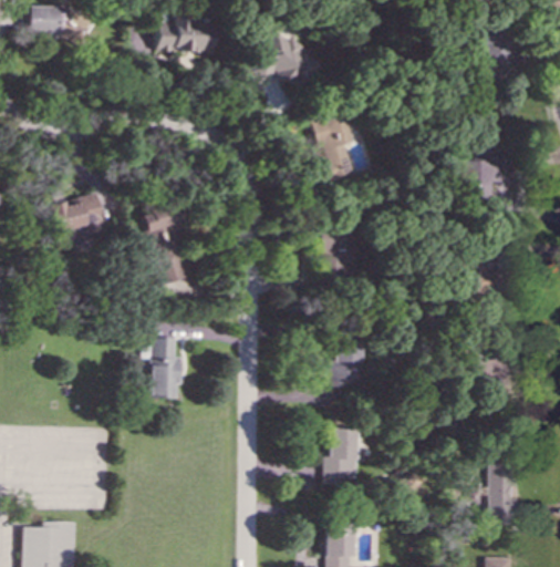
[(86,35),(86,7),(30,4),(30,33),(86,35)]
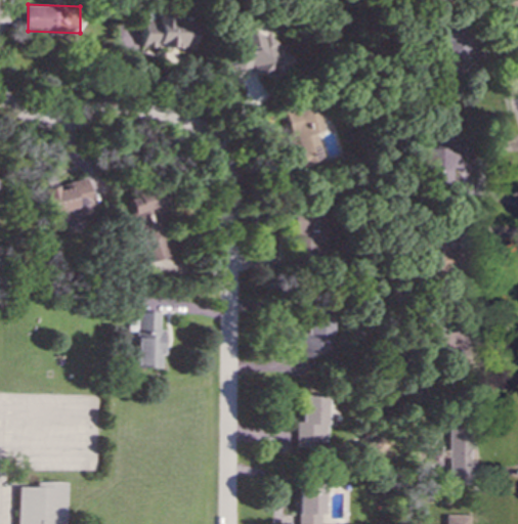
[(145,20),(144,47),(196,48),(198,17),(175,16),(175,11),(161,11),(161,20),(145,20)]
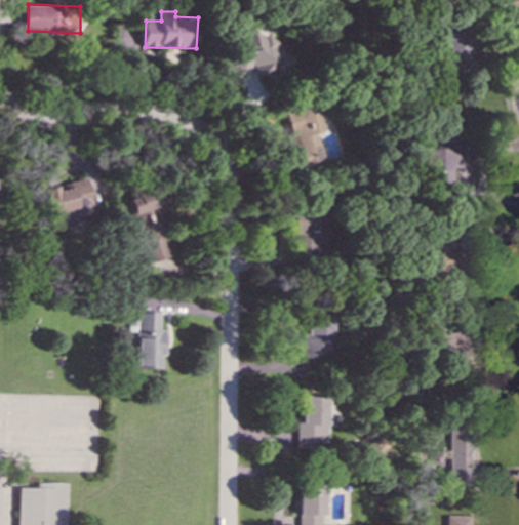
[(454,40),(433,64),(453,83),(486,47),(472,35),(469,37),(455,25),(447,34),(454,40)]
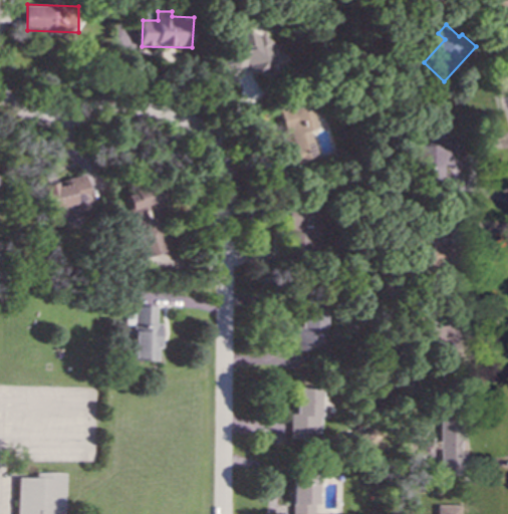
[(291,56),(261,34),(260,36),(250,28),(224,64),(238,75),(245,66),(256,74),(260,68),(274,79),(291,56)]
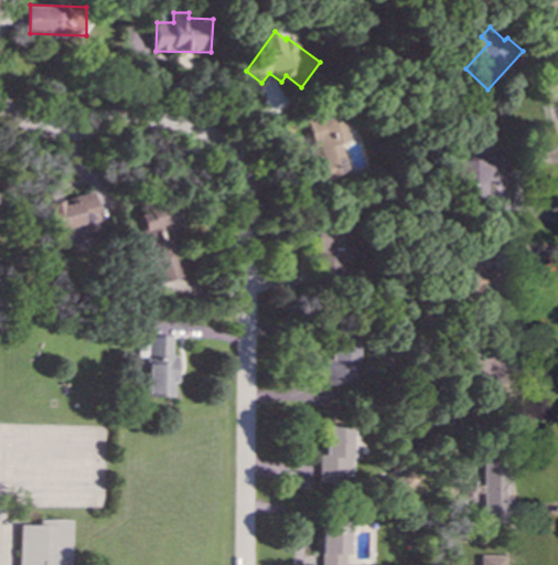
[(344,142),(350,141),(344,112),(313,117),(324,179),(351,174),(344,142)]
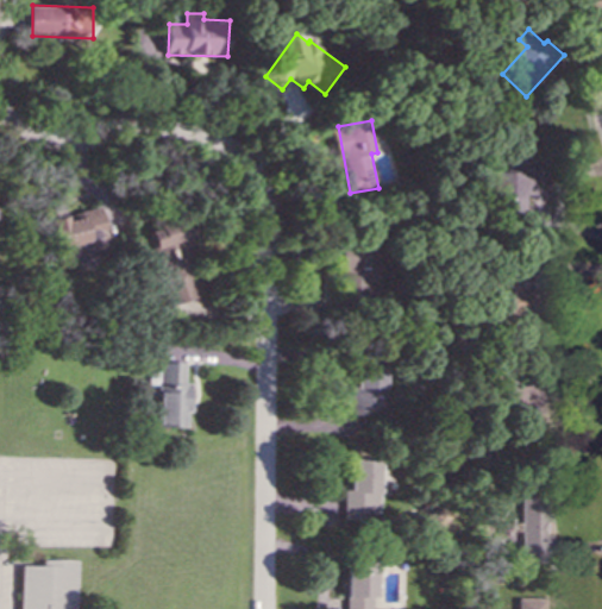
[(550,149),(512,149),(513,171),(500,173),(501,207),(530,207),(530,195),(550,195),(550,149)]
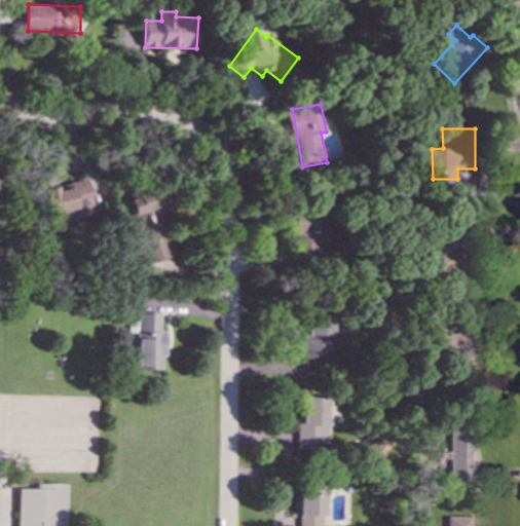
[(99,214),(89,178),(45,189),(56,226),(70,222),(73,234),(89,230),(86,217),(99,214)]
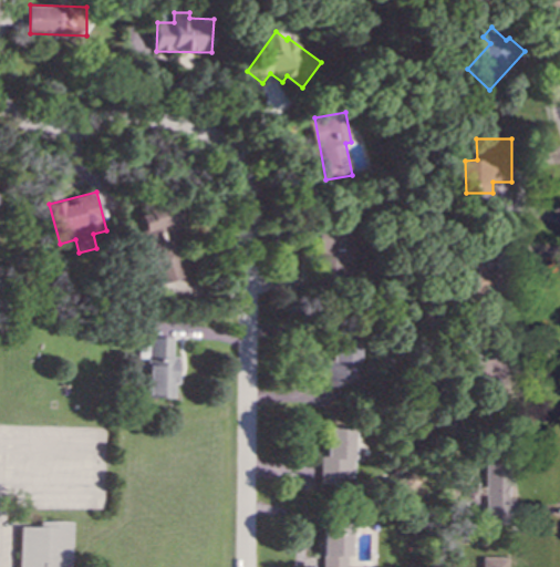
[(343,249),(343,224),(319,225),(320,261),(327,260),(328,277),(350,277),(350,249),(343,249)]
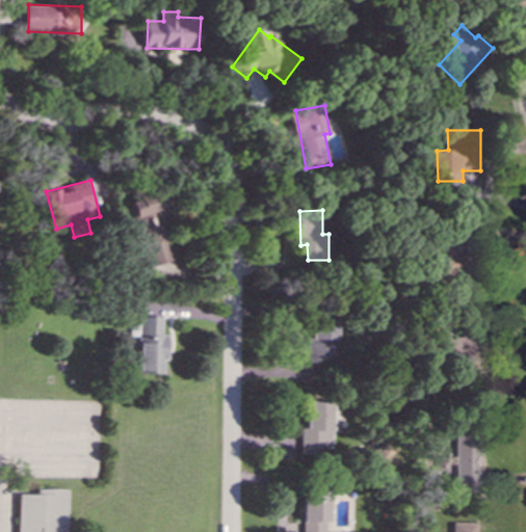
[(338,345),(340,310),(314,309),(312,362),(335,363),(335,370),(343,370),(344,345),(338,345)]
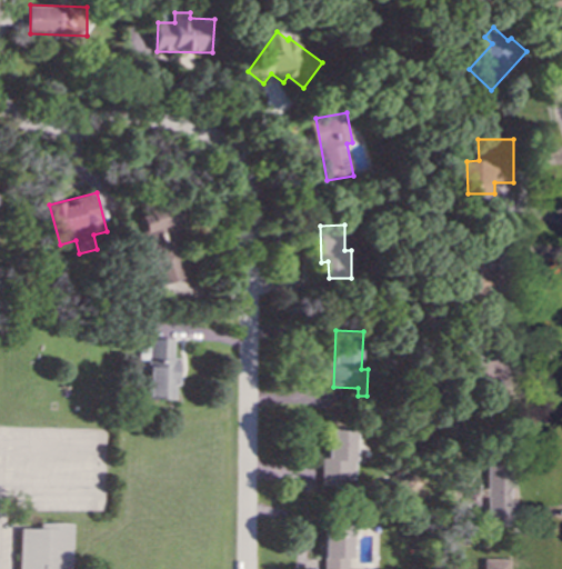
[(184,358),(177,358),(178,338),(154,338),(153,347),(146,347),(144,357),(153,357),(152,398),(179,398),(179,385),(183,385),(184,358)]
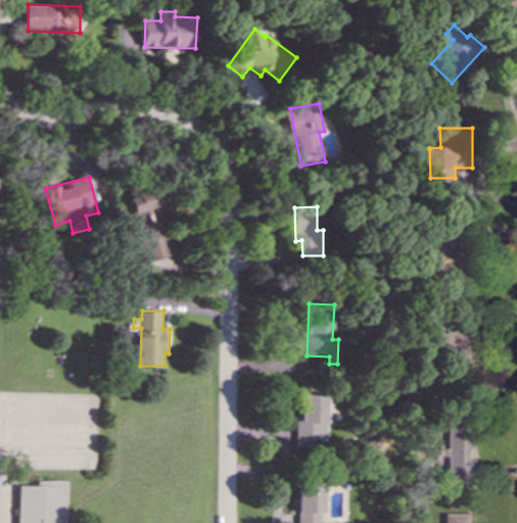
[(441,355),(477,357),(478,329),(441,329),(441,355)]
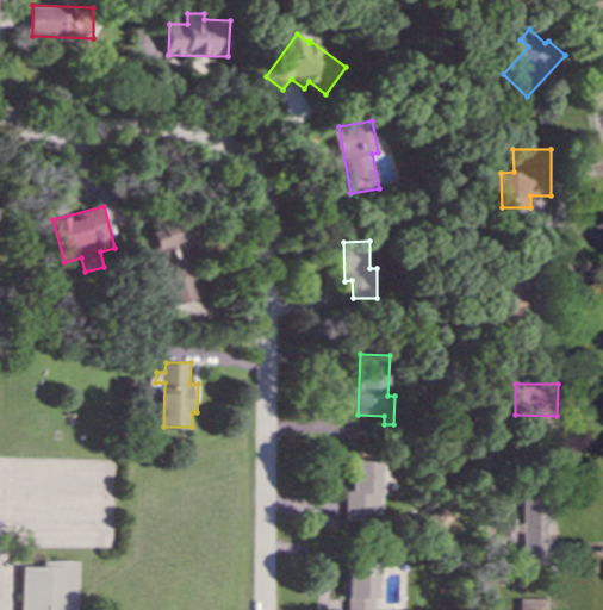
[(384,462),(355,461),(355,491),(348,491),(348,521),(370,521),(370,516),(384,517),(384,462)]
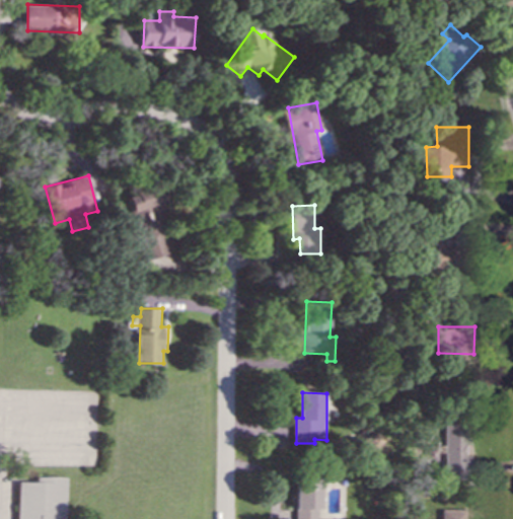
[(20,482),(19,518),(67,518),(68,476),(39,475),(39,482),(20,482)]
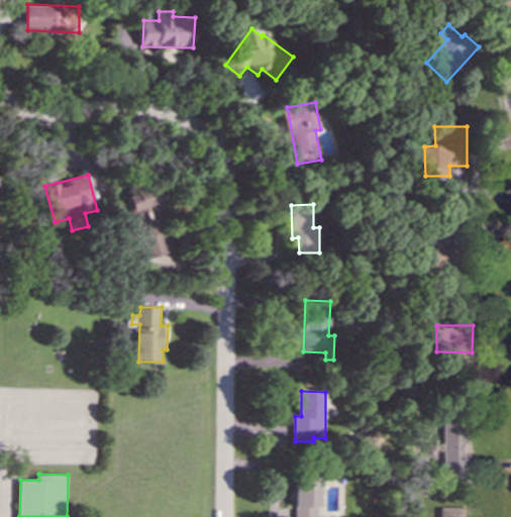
[(296,516),(320,516),(320,476),(296,477),(296,516)]
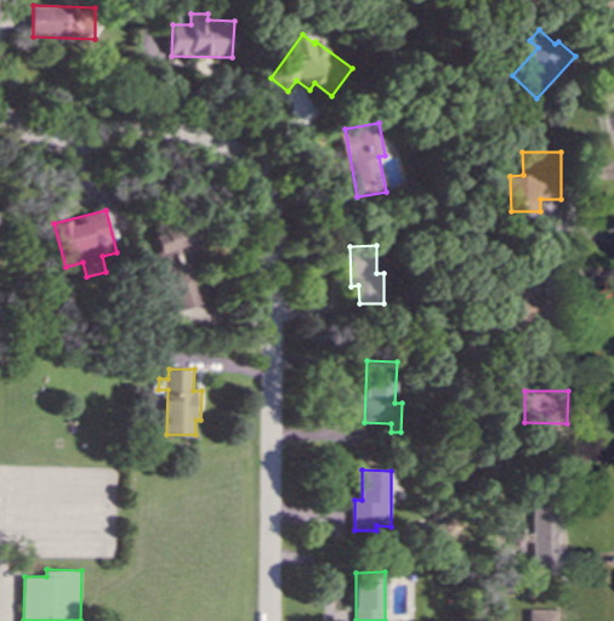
[(561,620),(561,610),(534,610),(533,620),(561,620)]
